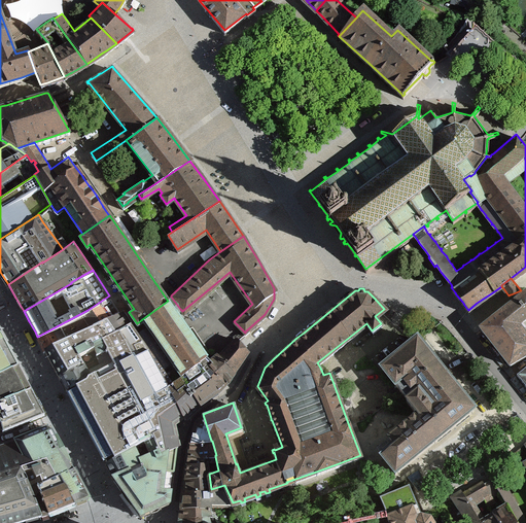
[(509,295),(513,300),(480,325),(484,332),(509,362),(525,352),(525,333),(518,322),(525,315),(525,288),(524,290),(524,289),(521,290),(511,294),(510,294),(509,295)]
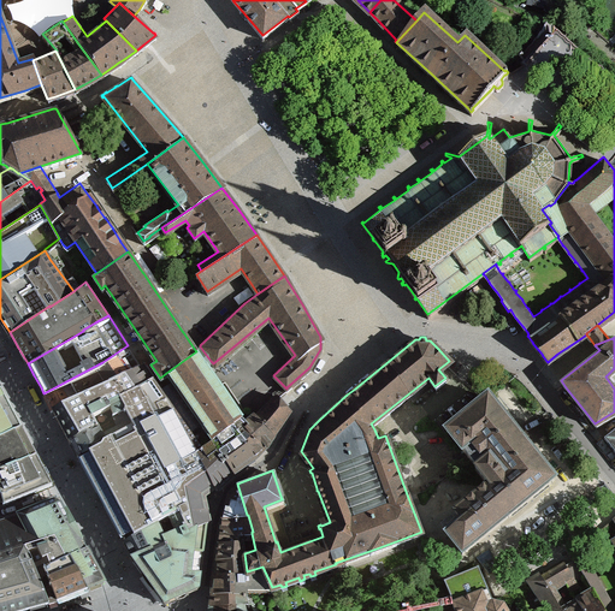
[(234,469),(212,439),(201,446),(189,429),(159,386),(154,379),(152,375),(151,375),(141,362),(140,363),(139,362),(128,345),(102,362),(43,393),(42,395),(49,409),(52,408),(69,438),(124,407),(131,420),(99,439),(99,442),(77,454),(77,455),(80,454),(81,456),(78,457),(98,492),(120,535),(122,534),(124,538),(122,538),(123,539),(147,526),(157,521),(158,521),(165,515),(167,514),(177,510),(181,518),(187,529),(206,520),(207,520),(202,496),(200,492),(205,488),(213,482),(216,486),(232,470),(234,469)]
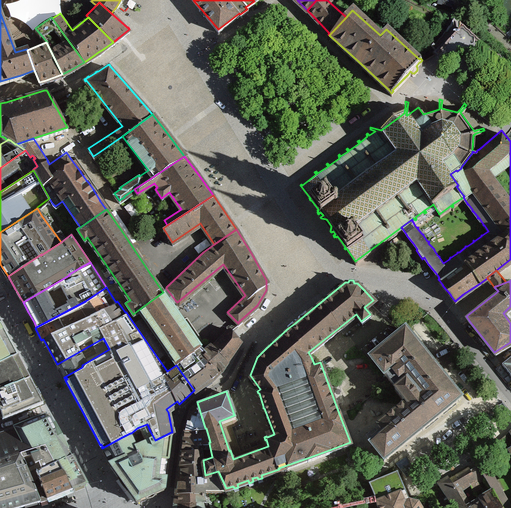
[(175,300),(166,288),(162,291),(163,292),(138,310),(142,315),(132,321),(157,357),(167,350),(168,352),(167,352),(175,363),(176,364),(193,353),(192,351),(199,345),(198,343),(190,330),(189,329),(181,316),(180,315),(171,303),(175,300)]
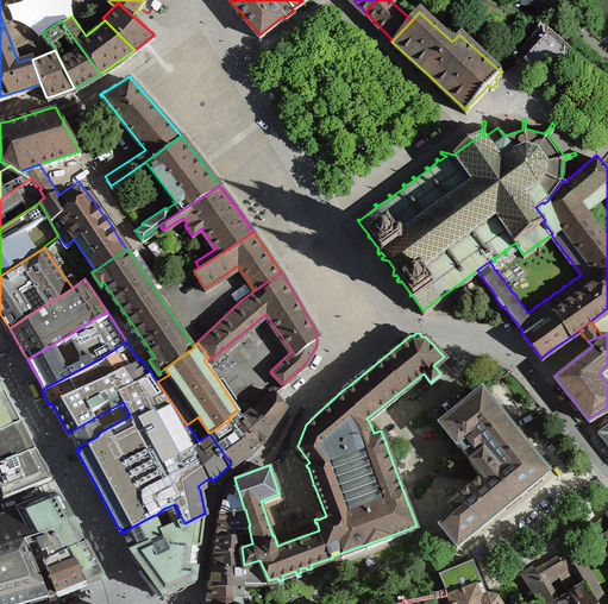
[(0,429),(20,420),(5,391),(0,384),(0,429)]
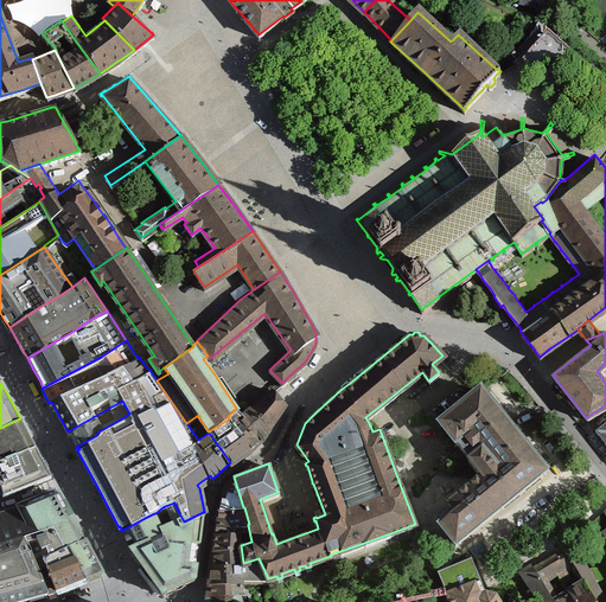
[(496,408),(479,388),(476,391),(439,421),(469,456),(467,458),(479,474),(447,500),(454,510),(439,522),(454,540),(544,468),(529,448),(515,433),(516,431),(515,430),(515,431),(511,428),(509,426),(510,424),(509,423),(496,408)]
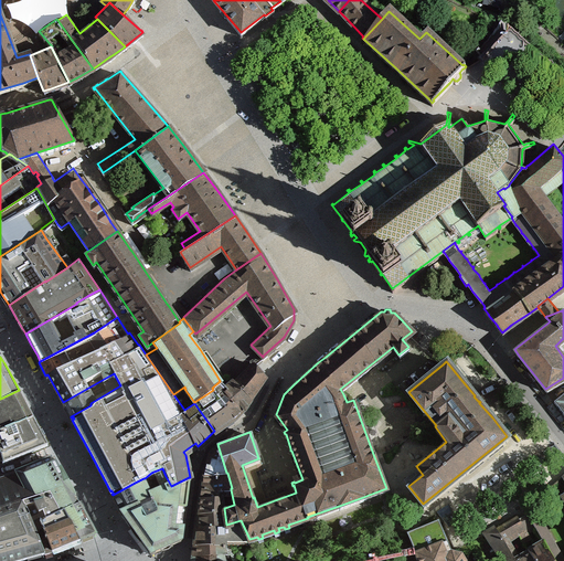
[(253,363),(234,381),(249,395),(263,376),(256,367),(253,363)]
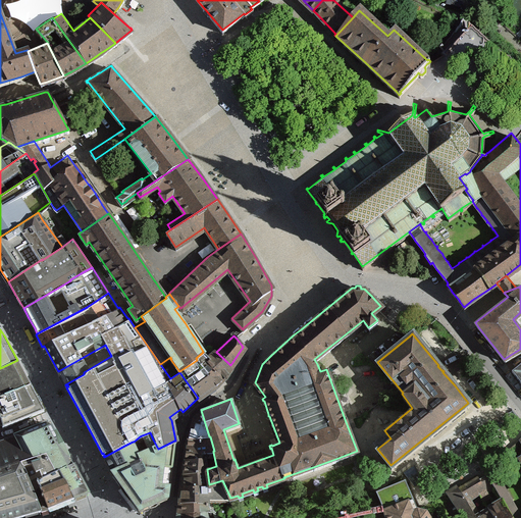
[(84,374),(84,372),(111,356),(105,345),(58,371),(60,376),(65,385),(65,384),(84,374)]
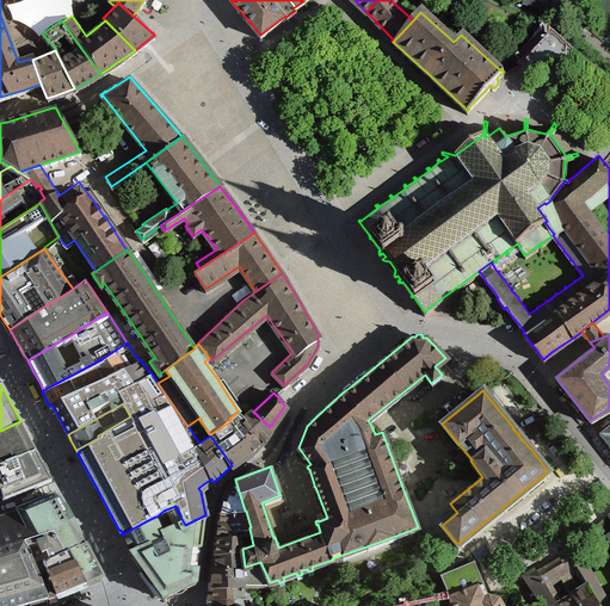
[(230,421),(253,450),(262,443),(264,440),(271,430),(270,427),(253,412),(251,409),(242,416),(241,414),(238,410),(238,408),(236,409),(238,412),(229,419),(230,421)]
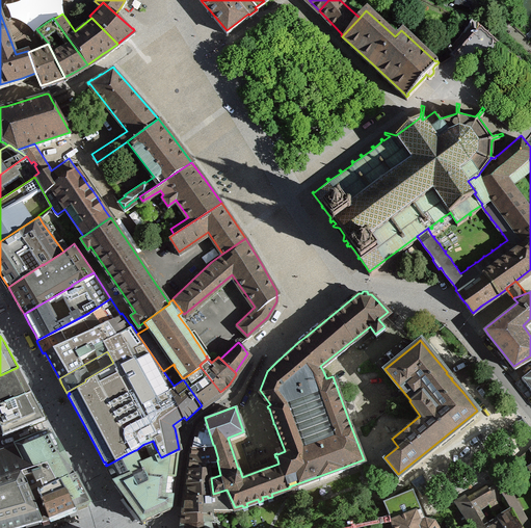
[(19,370),(18,367),(0,375),(0,404),(30,392),(24,379),(21,374),(19,370)]
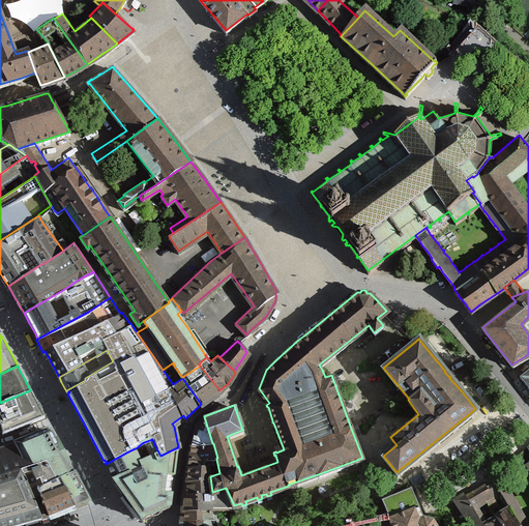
[(182,378),(201,404),(206,401),(219,390),(200,366),(182,377),(182,378)]
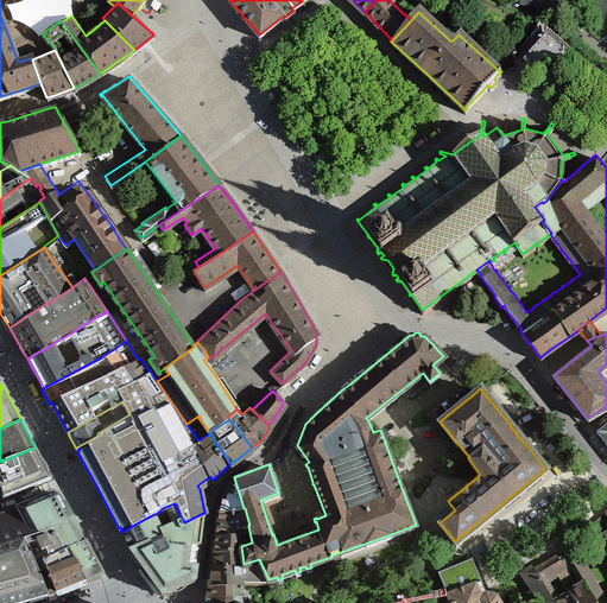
[(606,419),(595,429),(606,443),(606,419)]
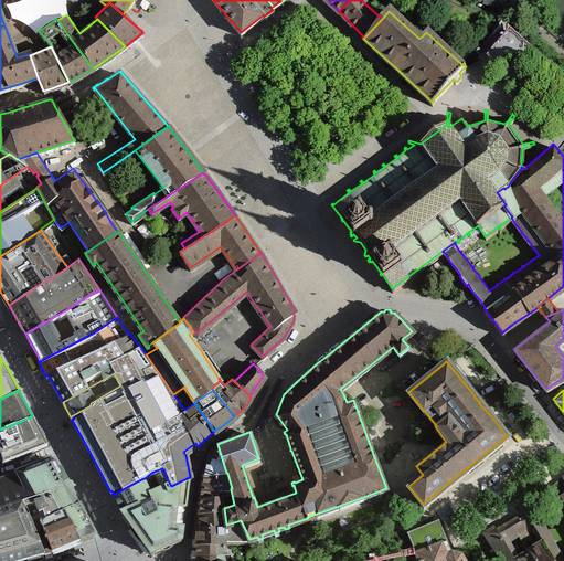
[(0,452),(2,461),(10,457),(13,456),(46,442),(35,422),(32,416),(0,430),(0,452)]
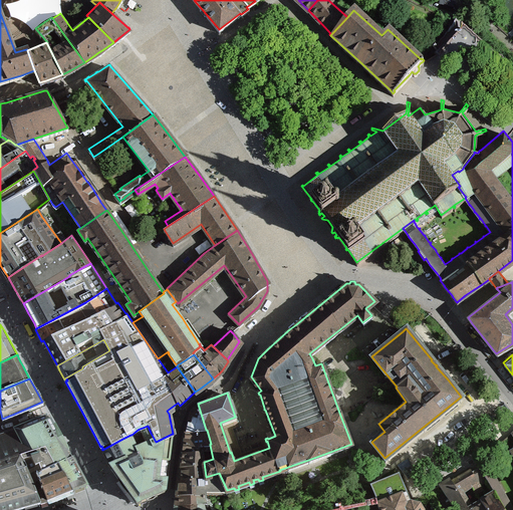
[(187,423),(185,432),(206,430),(198,404),(196,405),(193,408),(188,421),(187,423)]
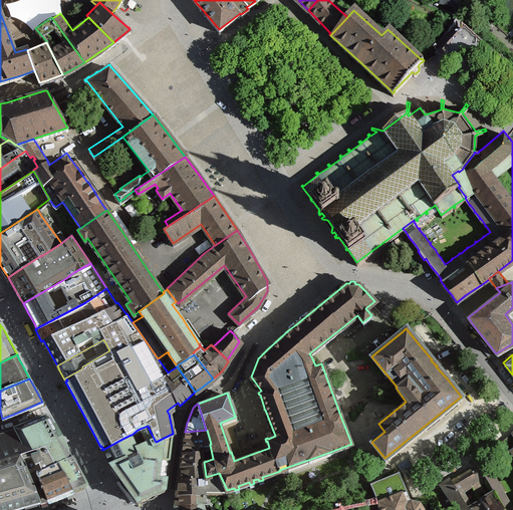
[(30,456),(34,464),(38,462),(41,470),(58,462),(71,456),(53,423),(49,416),(48,416),(45,415),(14,427),(14,428),(0,432),(0,509),(3,509),(6,509),(39,500),(29,474),(21,458),(25,457),(25,458),(30,456)]
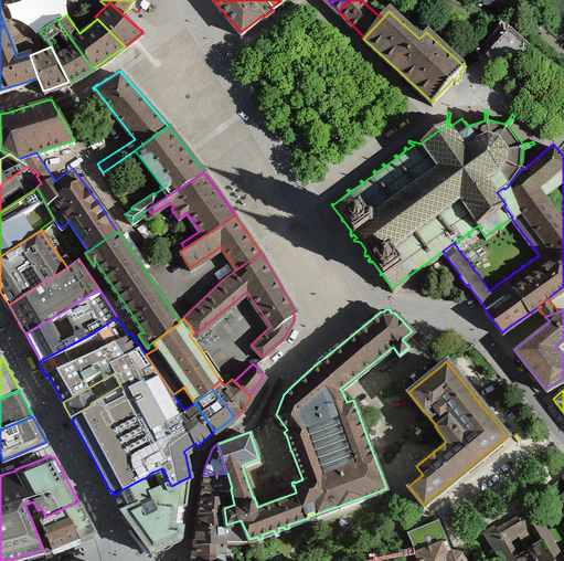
[(185,499),(189,477),(171,486),(166,476),(162,468),(153,472),(151,473),(145,478),(144,478),(135,483),(113,495),(120,510),(134,529),(150,551),(155,549),(162,546),(181,537),(182,533),(182,530),(185,499)]
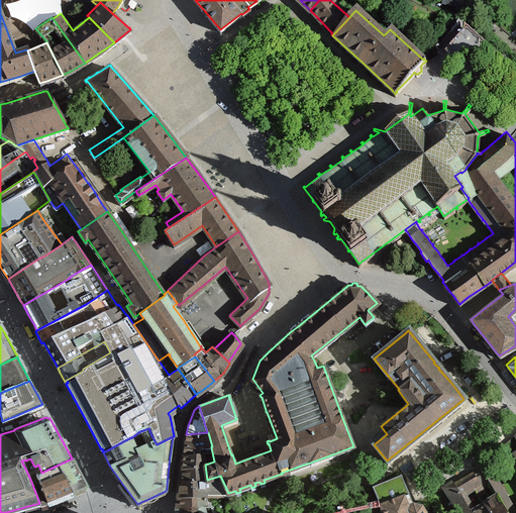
[(184,445),(183,453),(200,453),(200,448),(211,447),(211,446),(212,446),(208,432),(207,432),(186,434),(184,445)]
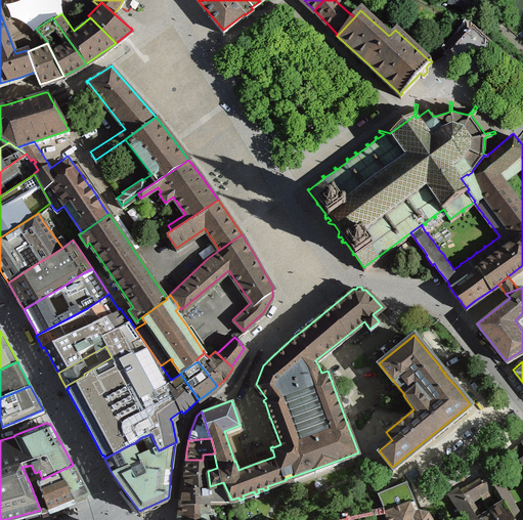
[(210,486),(208,471),(206,460),(203,460),(185,460),(183,482),(182,487),(210,486)]
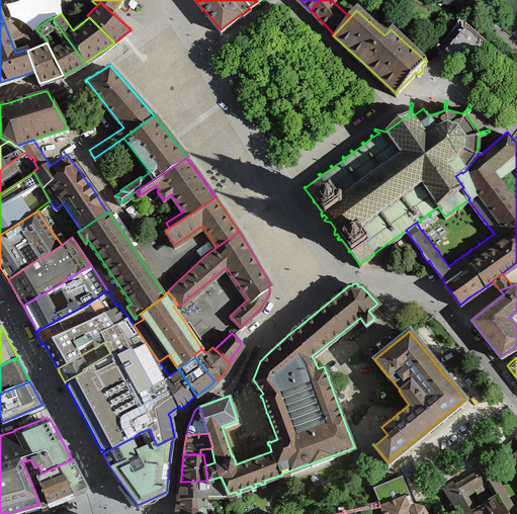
[(484,501),(491,513),(492,513),(516,513),(516,512),(486,457),(480,462),(483,467),(482,467),(483,468),(497,493),(484,501)]
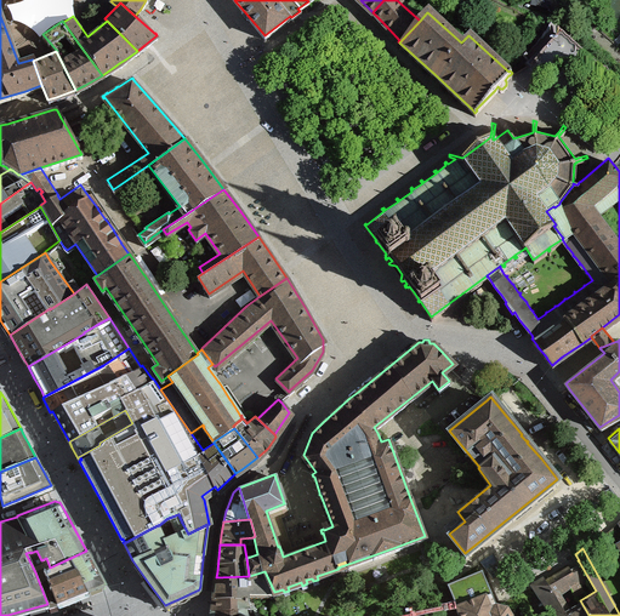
[(30,553),(32,557),(43,569),(56,602),(57,602),(62,599),(87,589),(87,588),(70,558),(50,568),(46,558),(41,560),(37,551),(30,553)]
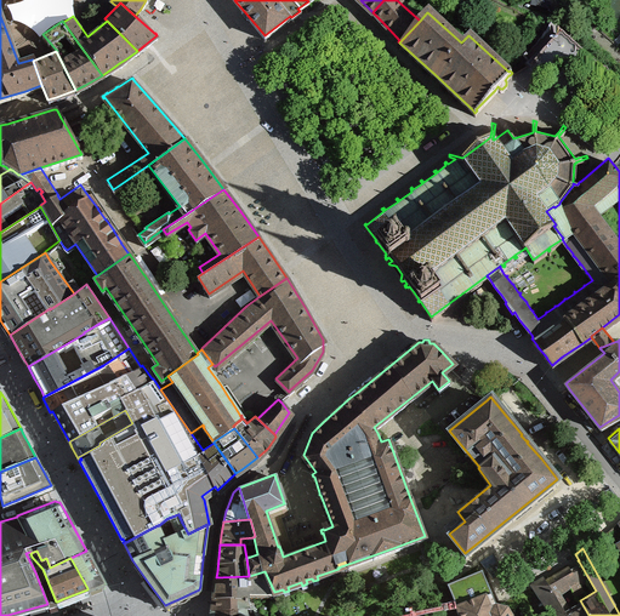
[(86,551),(70,558),(87,588),(87,589),(89,588),(101,583),(103,583),(103,582),(102,580),(102,581),(97,571),(96,570),(95,566),(92,562),(91,560),(89,557),(86,552),(87,552),(86,551)]
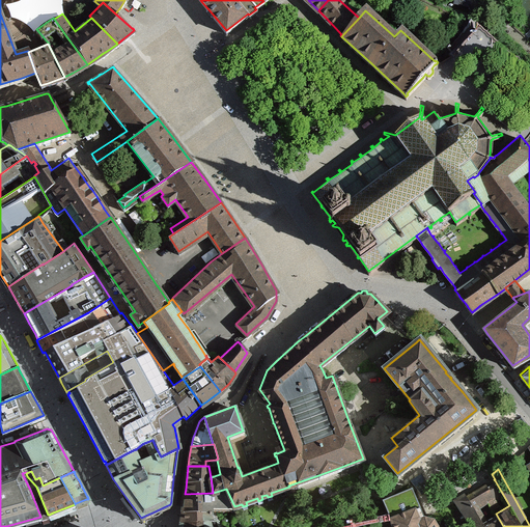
[(48,515),(36,487),(27,476),(26,473),(26,472),(22,473),(30,490),(40,517),(45,516),(48,515)]
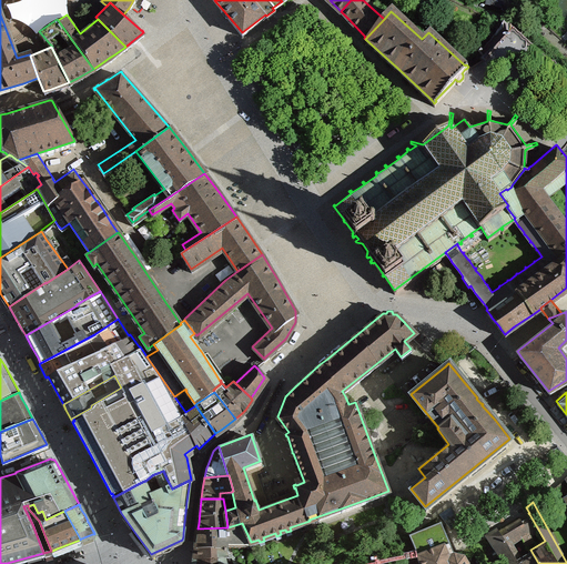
[(518,563),(516,560),(517,559),(506,541),(519,532),(523,537),(525,541),(533,536),(530,533),(529,533),(528,531),(520,517),(517,513),(485,533),(505,563),(518,563)]
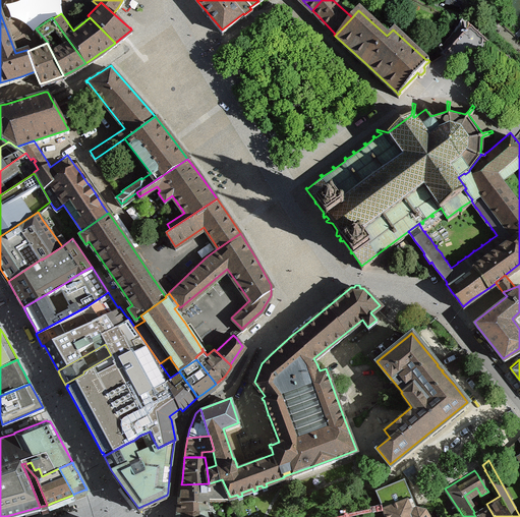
[(477,474),(484,486),(488,484),(487,480),(483,471),(477,474)]
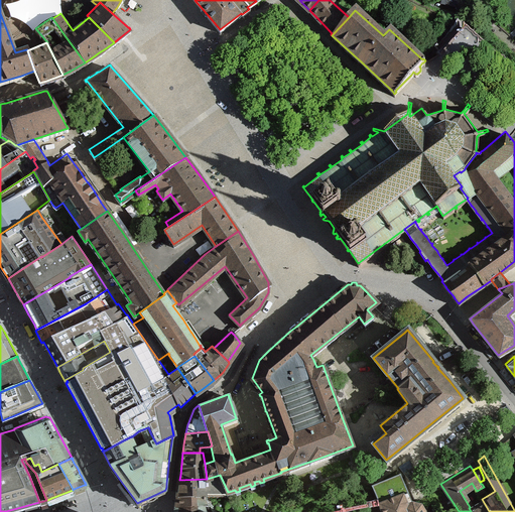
[(425,511),(420,503),(411,501),(399,472),(371,484),(382,511),(279,511),(276,511),(425,511)]
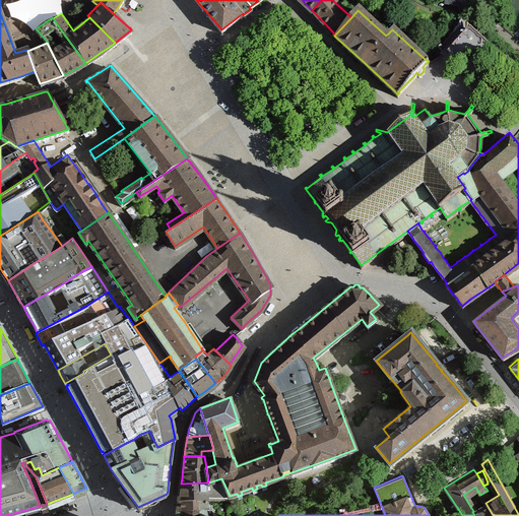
[(209,506),(211,506),(213,513),(214,515),(237,515),(229,497),(230,496),(221,478),(208,482),(181,484),(180,492),(180,494),(179,500),(196,499),(206,499),(209,506)]
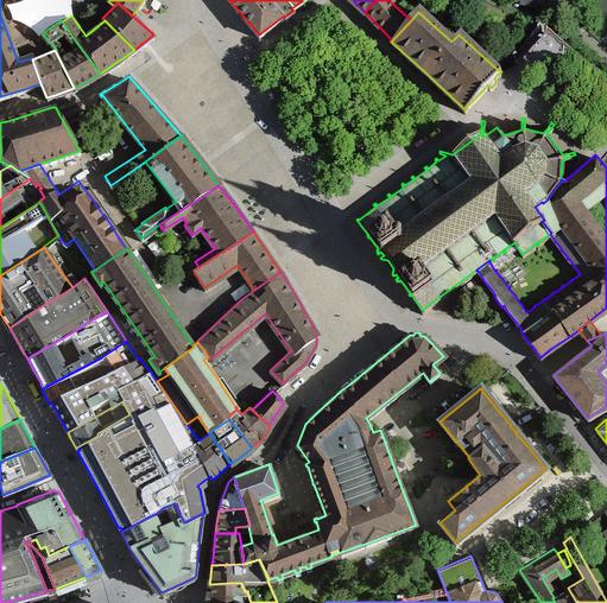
[(204,602),(229,602),(250,600),(247,591),(245,591),(241,583),(229,583),(209,584),(206,598),(204,602)]
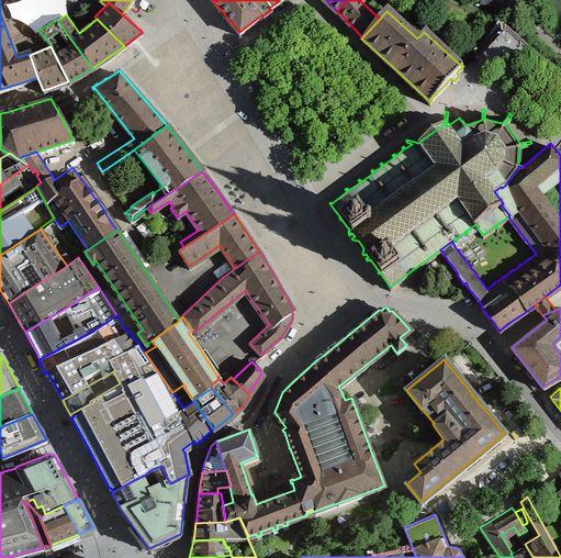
[(534,557),(533,557),(525,544),(512,553),(511,554),(513,557),(534,557)]
